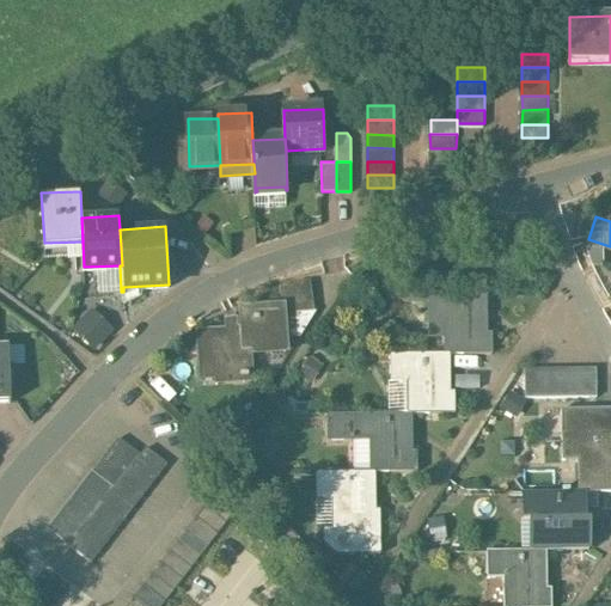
[(310,277),(293,281),(293,282),(279,285),(281,303),(286,303),(287,318),(299,317),(299,312),(316,308),(310,277)]
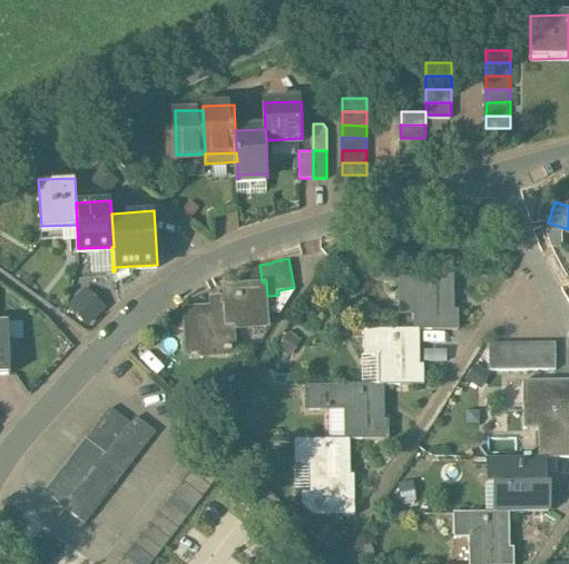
[(453,273),(396,273),(398,298),(412,298),(413,328),(418,328),(458,327),(457,308),(447,308),(448,278),(453,278),(453,273)]
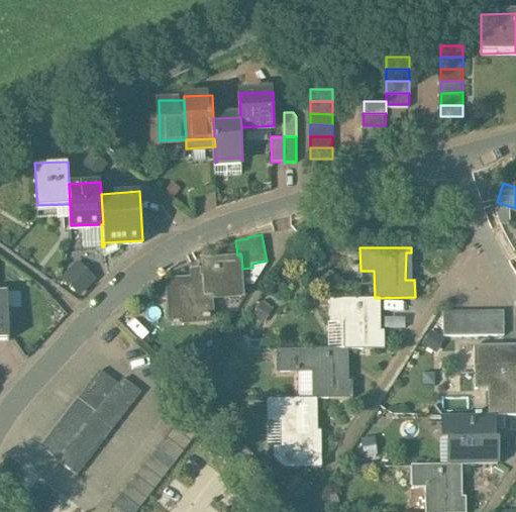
[(82,292),(98,274),(79,256),(62,274),(82,292)]
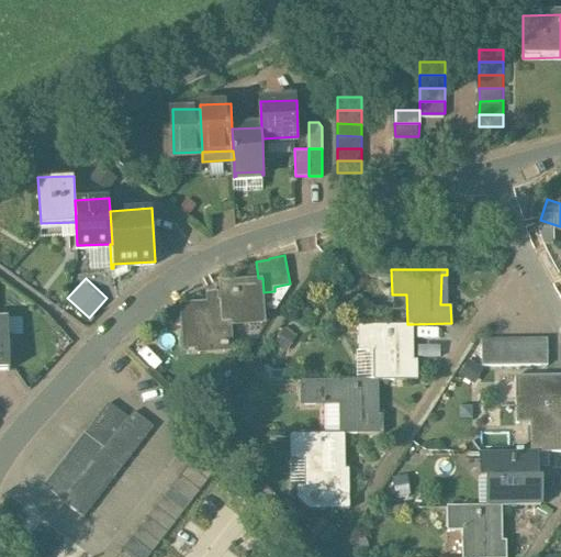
[(221,300),(181,301),(183,347),(187,347),(187,343),(216,341),(216,346),(233,345),(232,320),(264,319),(264,292),(262,278),(258,278),(220,280),(221,300)]
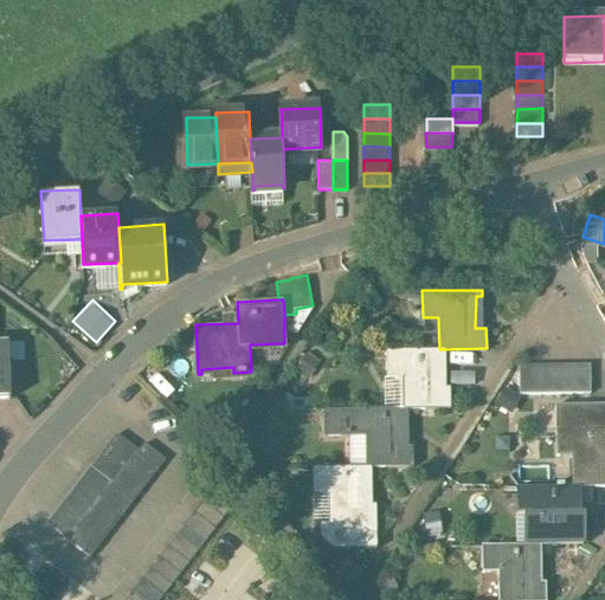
[(10,341),(0,341),(0,395),(11,397),(10,341)]
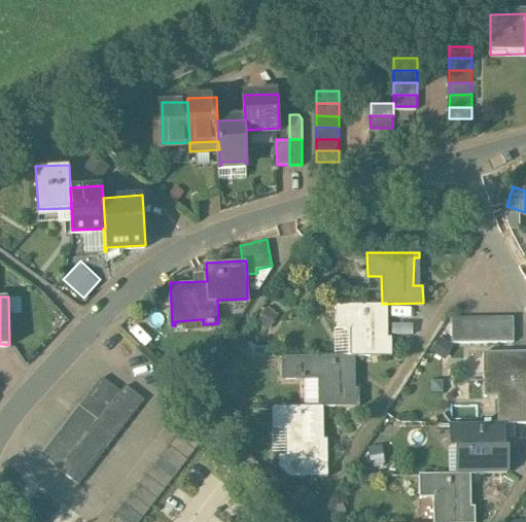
[(382,304),(336,304),(336,326),(349,326),(349,354),(354,354),(391,353),(391,334),(382,334),(382,310),(386,309),(386,304),(382,304)]
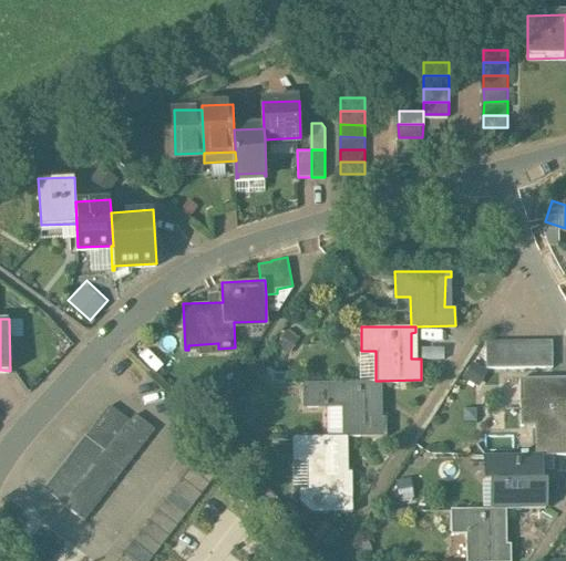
[(501,338),(486,339),(486,365),(501,365),(501,338)]
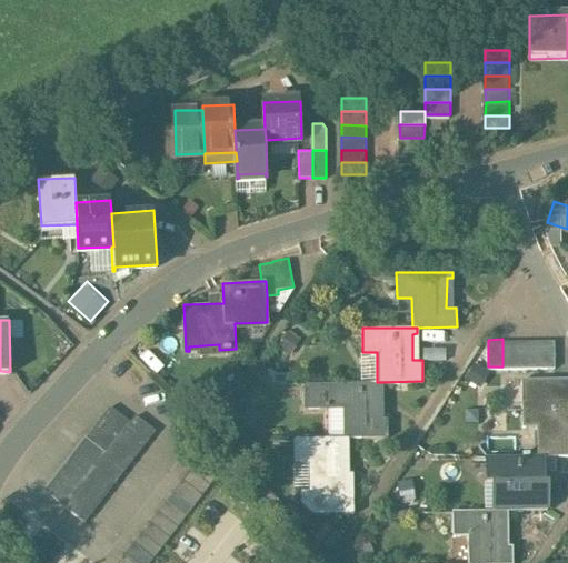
[(516,367),(516,339),(502,339),(502,367),(516,367)]
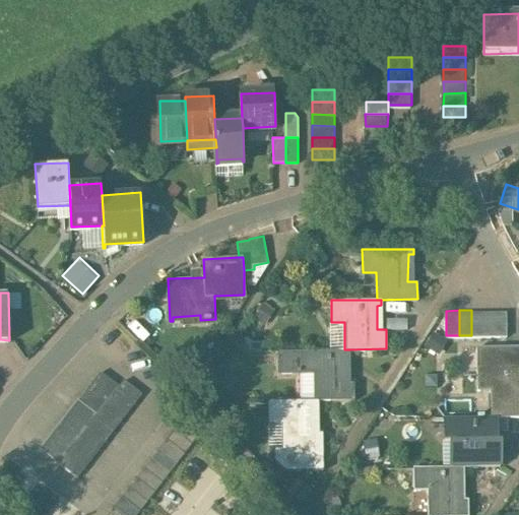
[(483,335),(483,310),(471,310),(471,335),(483,335)]
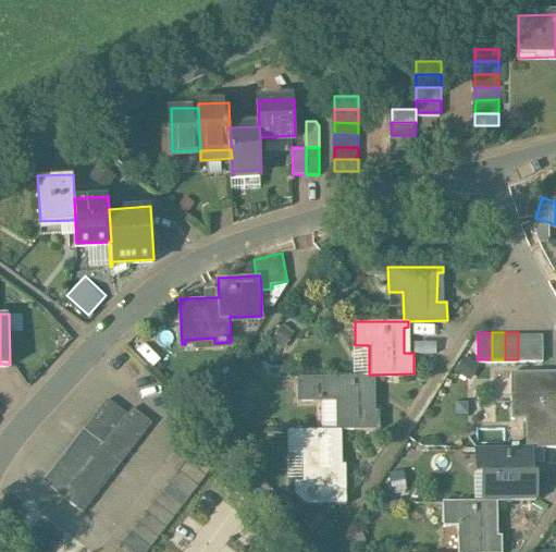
[(530,359),(529,332),(518,332),(518,359),(530,359)]
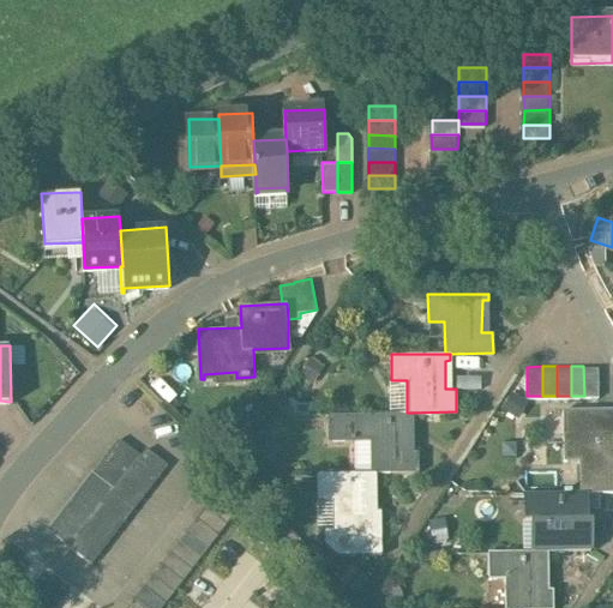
[(599,396),(598,366),(583,366),(584,396),(599,396)]
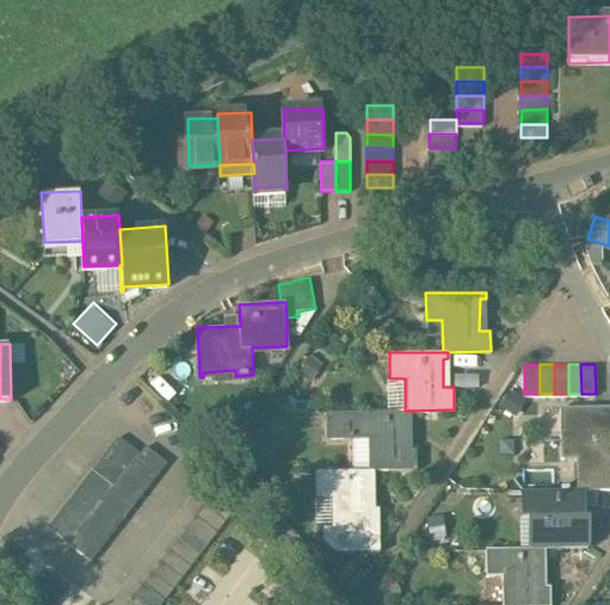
[(609,403),(574,405),(575,428),(609,427),(609,403)]
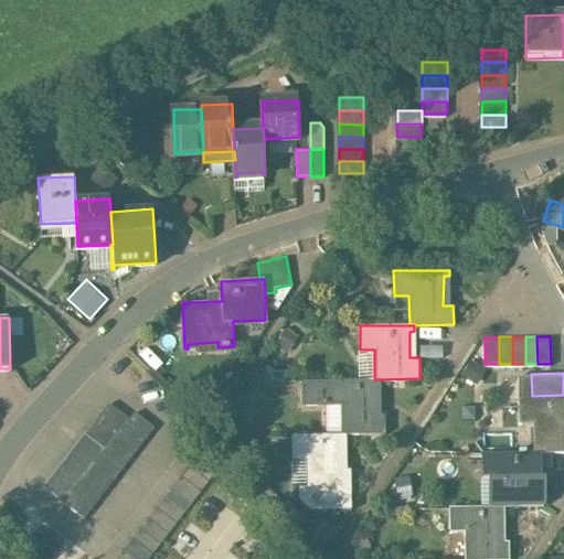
[(326,379),(300,379),(300,405),(326,405),(326,379)]
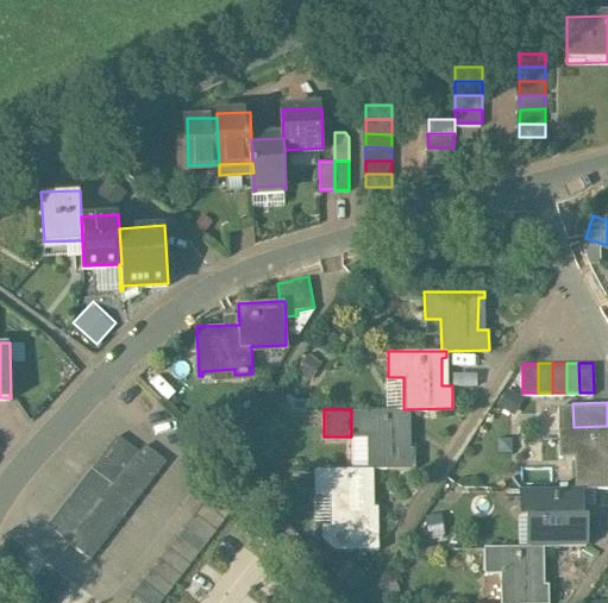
[(403,409),(351,409),(351,437),(368,437),(368,468),(374,468),(415,468),(414,446),(405,446),(405,415),(409,415),(409,409),(403,409)]
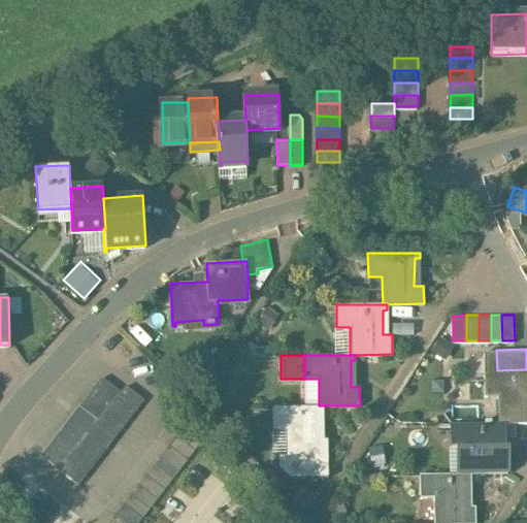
[(526,369),(497,370),(486,370),(486,394),(499,394),(499,422),(504,422),(526,422),(526,369)]
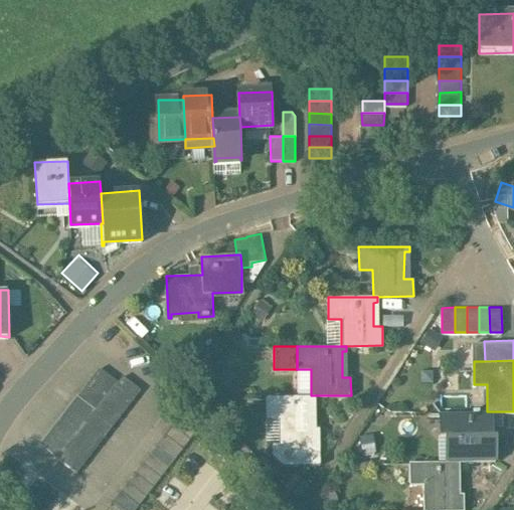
[(119,379),(100,364),(93,374),(112,388),(119,379)]
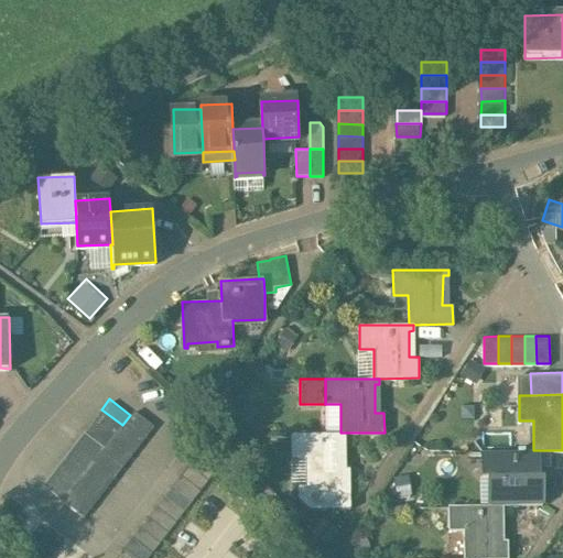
[(107,446),(104,450),(123,466),(155,424),(136,408),(130,415),(122,425),(115,436),(107,446)]
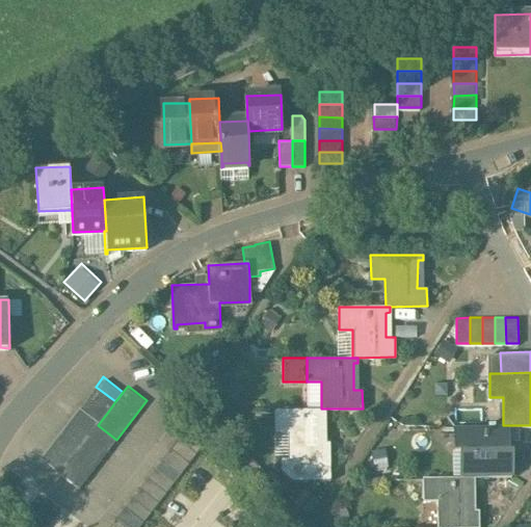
[(115,401),(96,387),(88,397),(108,412),(115,401)]
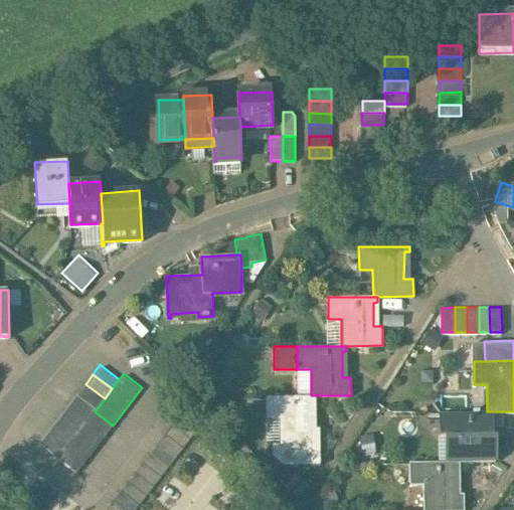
[(105,398),(86,384),(78,393),(98,407),(105,398)]
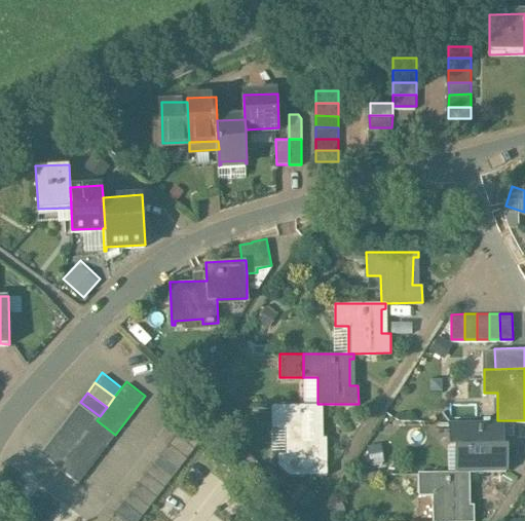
[(80,402),(80,401),(72,412),(91,426),(97,420),(100,416),(80,402)]
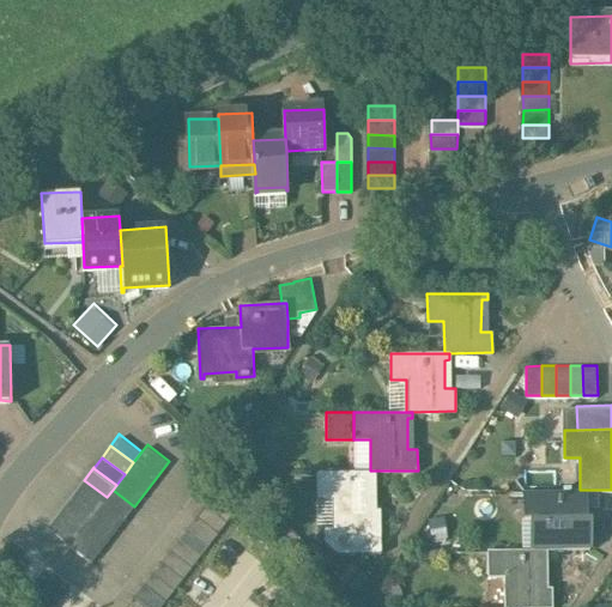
[(370,471),(316,471),(316,498),(333,497),(333,527),(333,529),(381,529),(381,509),(376,509),(376,471),(370,471)]
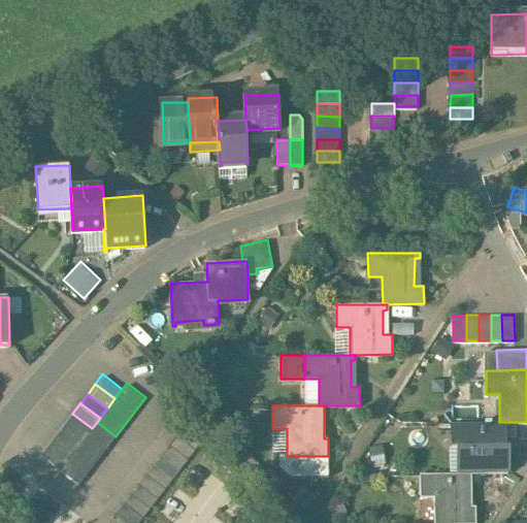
[(92,428),(72,414),(64,423),(85,438),(92,428)]
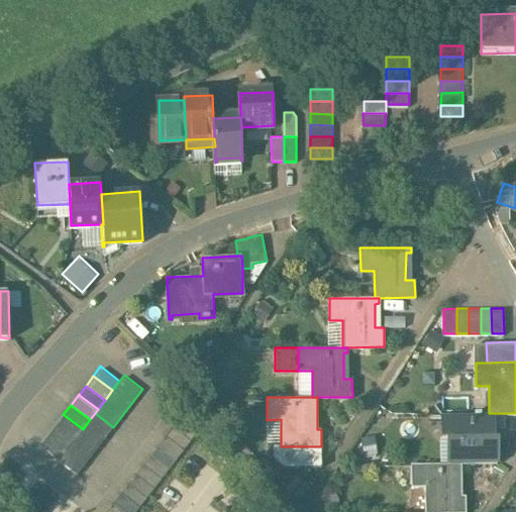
[(68,449),(60,459),(78,474),(113,427),(95,413),(90,419),(83,429),(76,438),(68,449)]
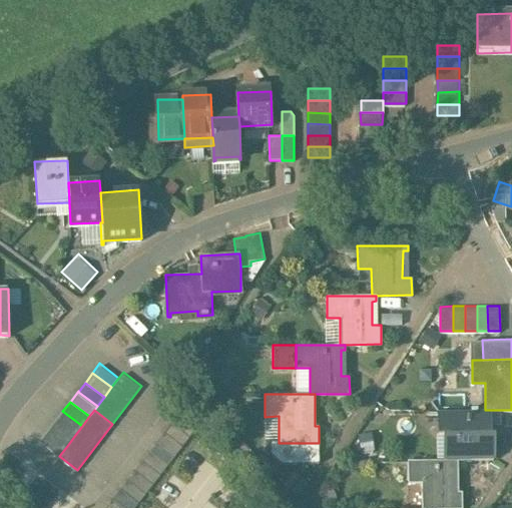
[(485,410),(440,411),(440,433),(454,433),(454,461),(459,461),(494,461),(494,441),(486,441),(486,416),(490,416),(490,410),(485,410)]
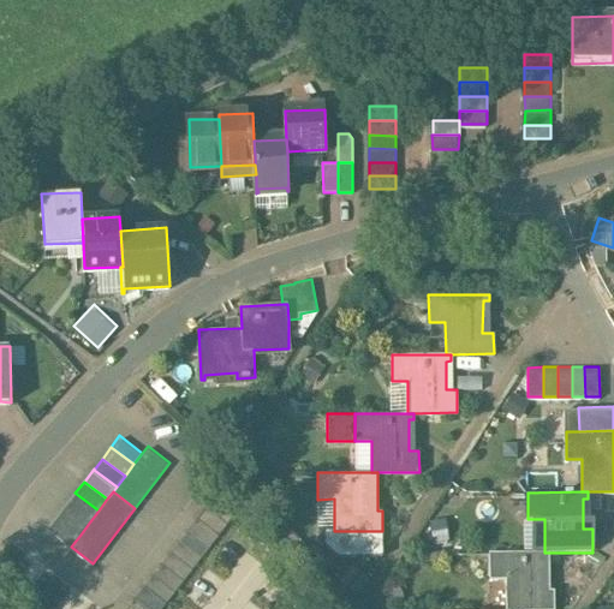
[(99,511),(75,493),(66,505),(90,521),(99,511)]
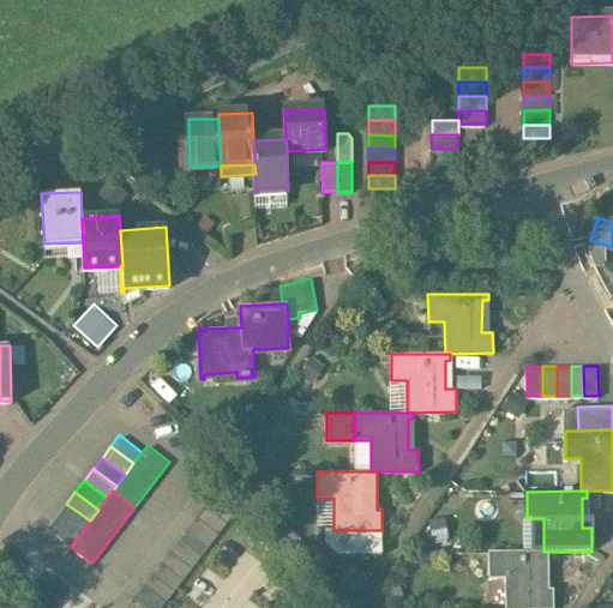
[(215,493),(127,607),(128,607),(161,607),(236,510),(215,493)]
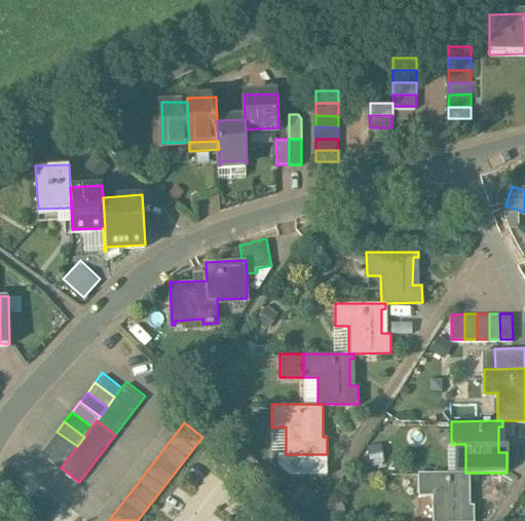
[(77,446),(57,432),(49,442),(69,457),(77,446)]
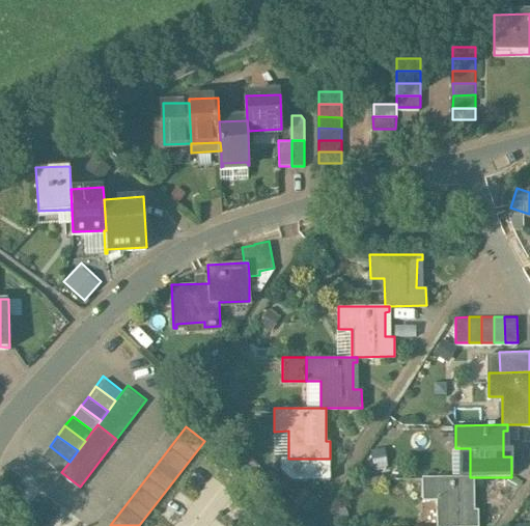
[(70,462),(50,446),(42,457),(61,472),(70,462)]
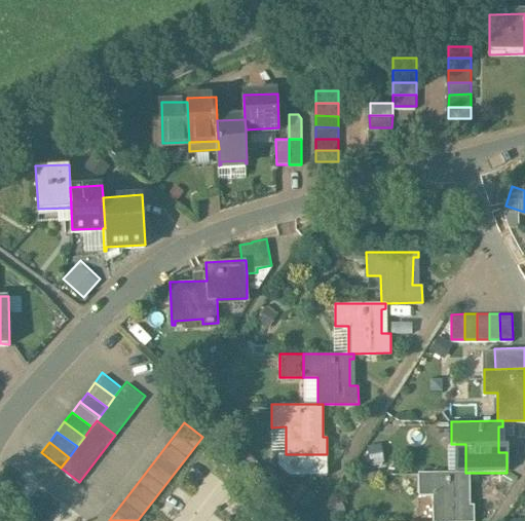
[(327,454),(286,454),(286,452),(277,452),(277,464),(289,475),(327,474),(327,454)]
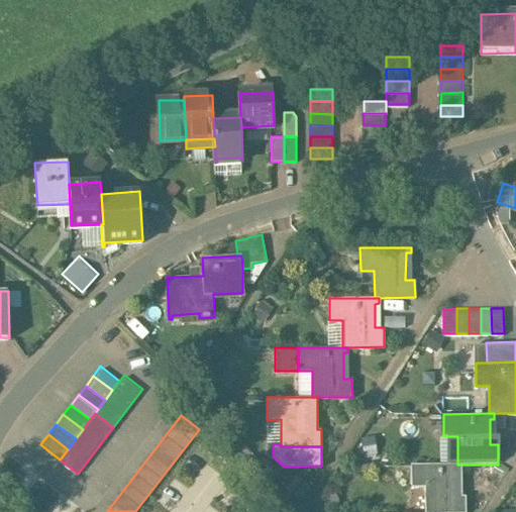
[(457,465),(412,465),(412,486),(427,486),(426,511),(467,511),(468,494),(458,494),(457,469),(462,469),(462,465),(457,465)]
